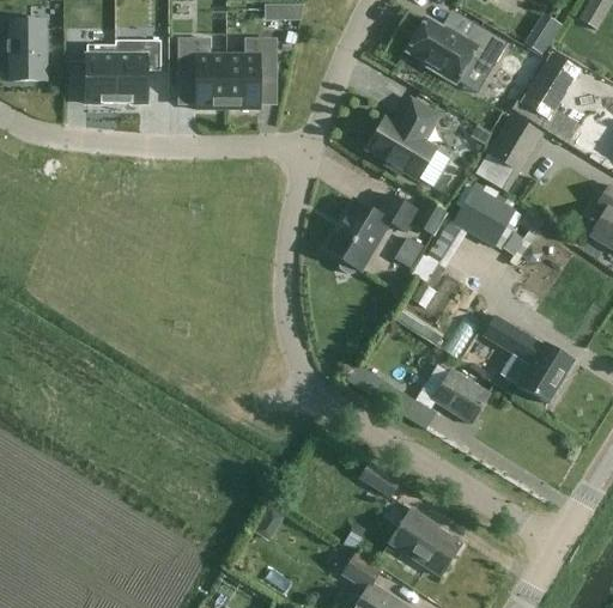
[(599,29),(612,2),(612,0),(589,0),(580,18),(599,29)]
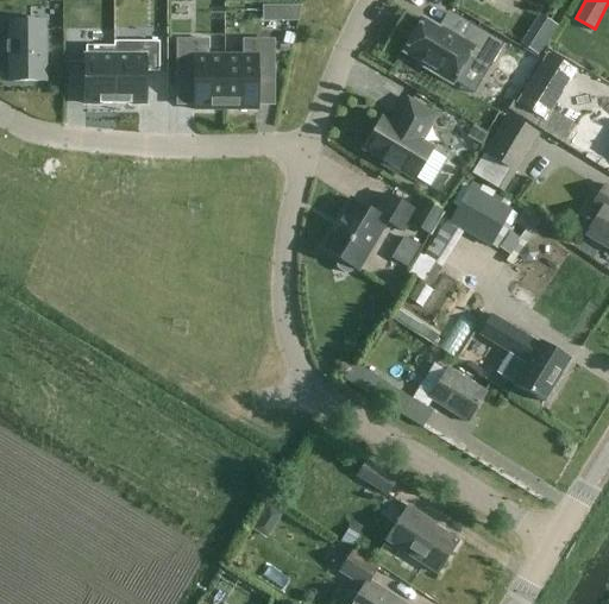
[(277,4),(277,17),(299,17),(302,2),(277,4)]
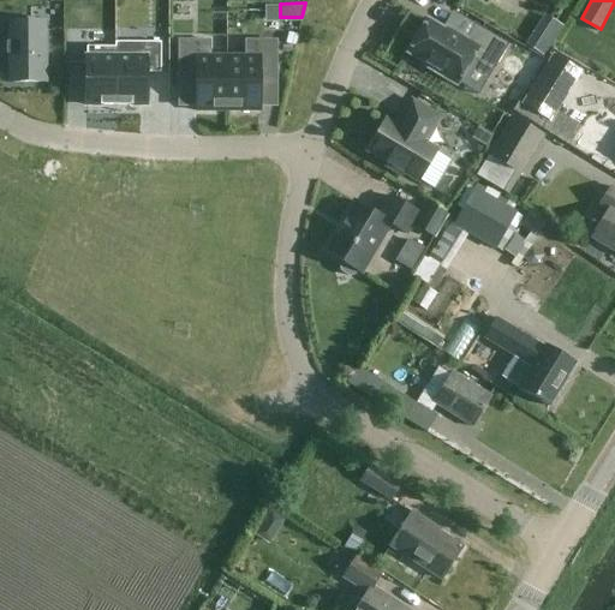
[(545,54),(565,23),(545,11),(526,43),(545,54)]
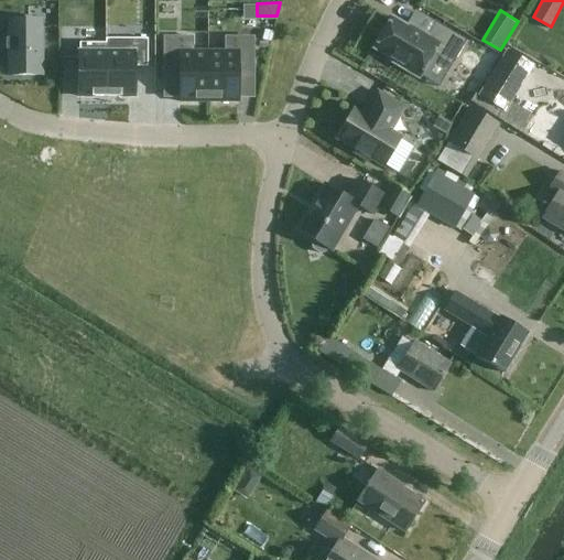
[(445,11),(442,18),(449,22),(453,17),(445,11)]
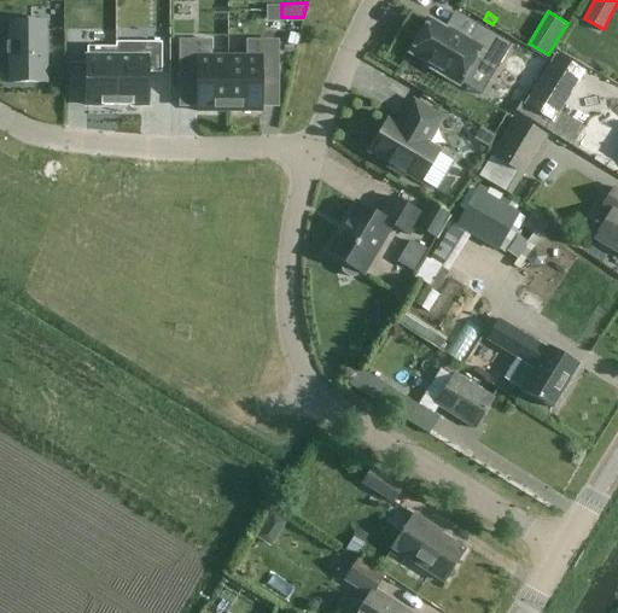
[(7,39),(6,39),(6,52),(7,52),(9,79),(46,79),(46,18),(7,18),(7,39)]
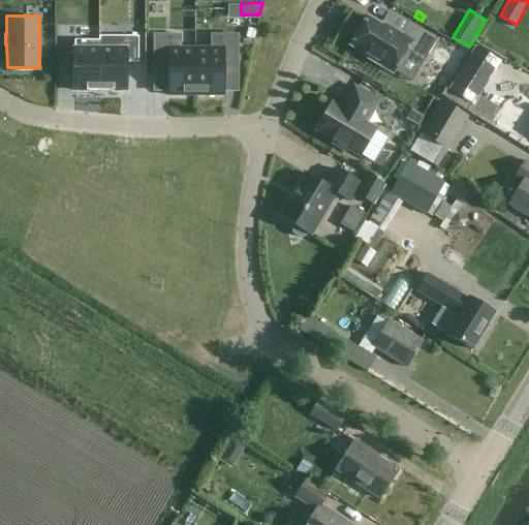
[(353,36),(349,44),(364,53),(363,55),(391,71),(393,69),(410,80),(423,59),(435,36),(407,20),(399,33),(391,28),(390,30),(366,16),(361,24),(358,25),(352,32),(353,36)]
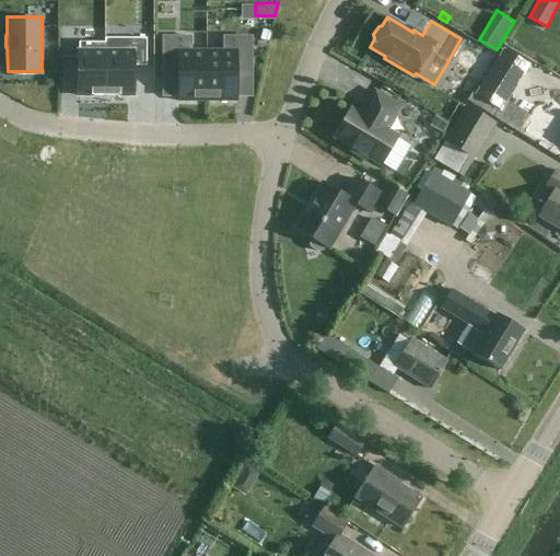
[(207,46),(207,96),(237,95),(237,91),(237,67),(242,67),(245,67),(251,67),(252,67),(252,32),(224,32),(224,46),(207,46)]
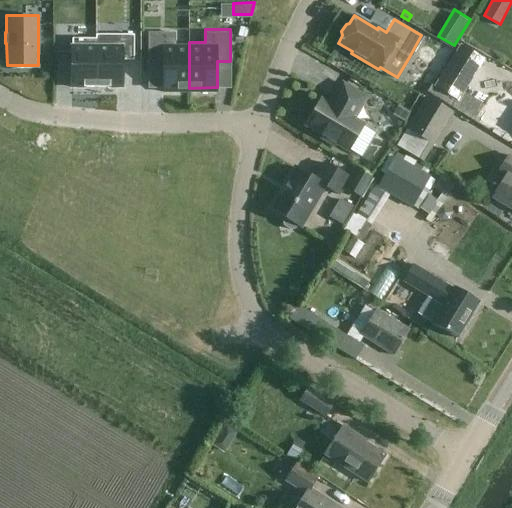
[(189,88),(189,42),(175,42),(174,30),(150,30),(150,62),(163,62),(163,88),(189,88)]
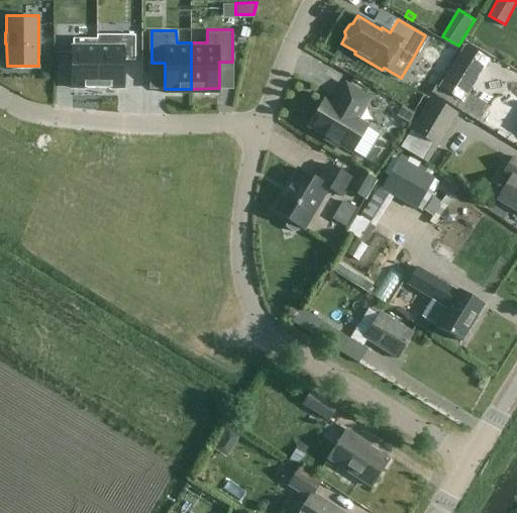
[(73,85),(97,85),(97,32),(73,32),(73,85)]
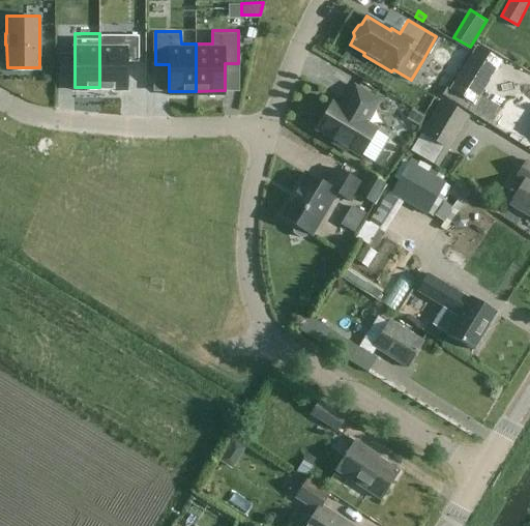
[(99,33),(99,87),(125,87),(125,33),(99,33)]
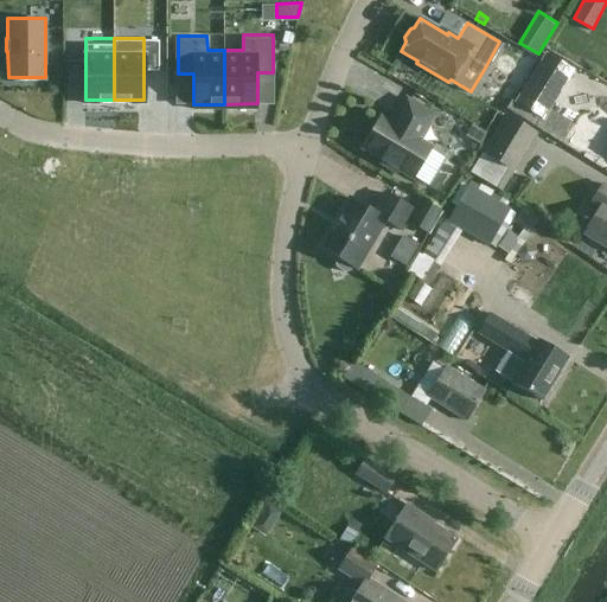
[(547,55),(515,104),(543,122),(574,71),(547,55)]
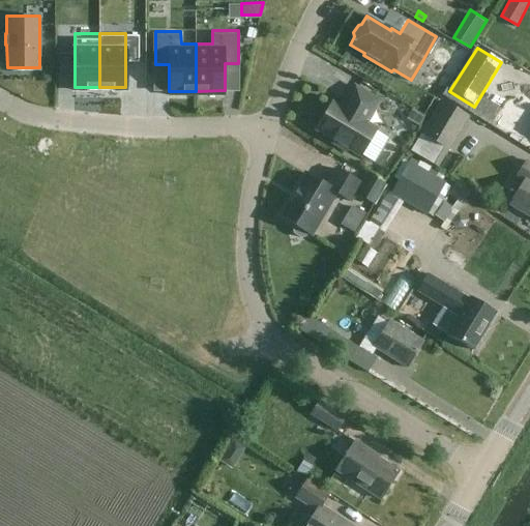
[(529,97),(529,68),(526,66),(512,87),(529,97)]
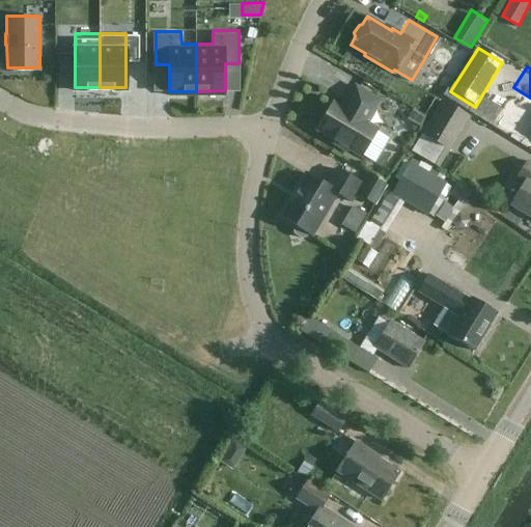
[(363,122),(376,100),(354,86),(340,109),(331,103),(315,129),(331,138),(328,142),(344,151),(347,147),(359,155),(374,129),(363,122)]
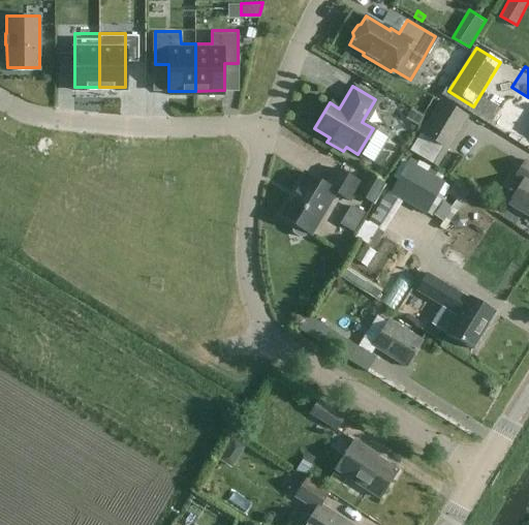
[(449,150),(469,115),(439,98),(410,150),(438,165),(447,149),(449,150)]
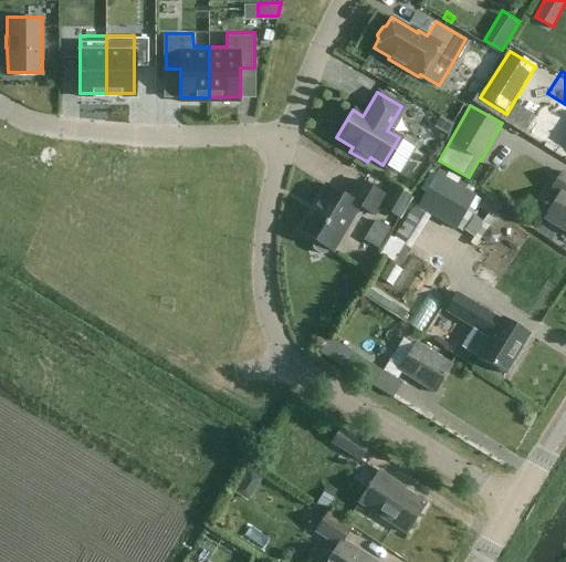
[(446,134),(453,122),(441,114),(433,125),(446,134)]
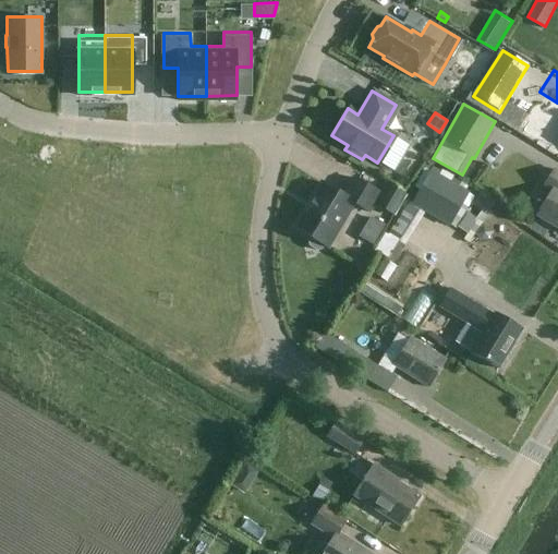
[(557,223),(557,170),(552,167),(540,185),(548,191),(536,211),(557,223)]
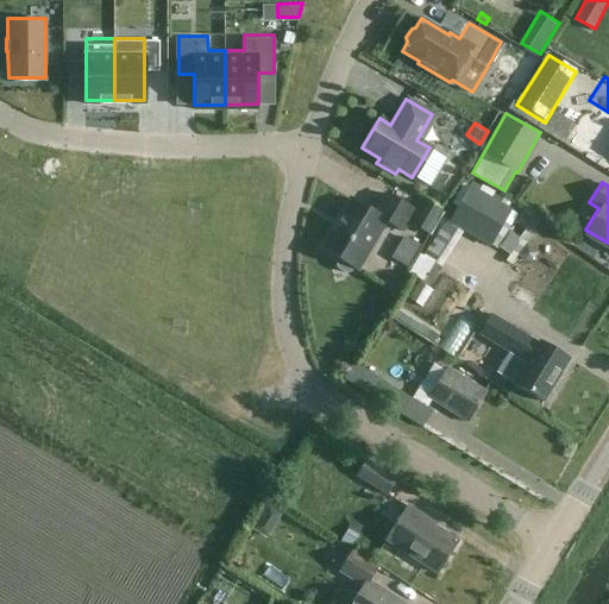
[(494,245),(514,208),(471,184),(450,221),(494,245)]
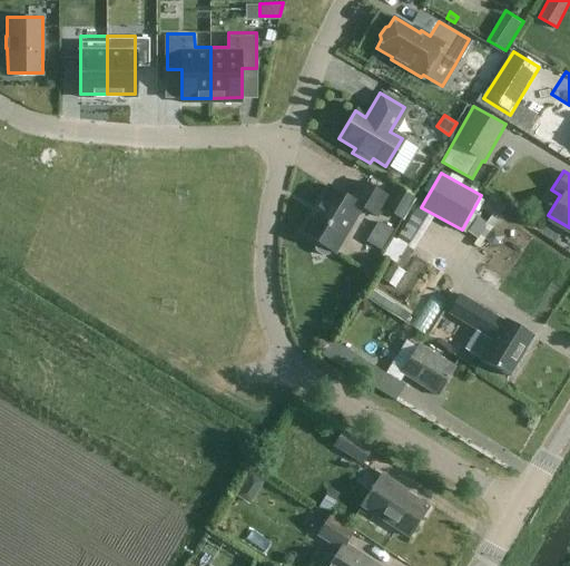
[(374,216),(386,196),(360,181),(349,198),(326,185),(298,232),(315,242),(313,245),(314,250),(322,254),(326,253),(328,250),(333,252),(360,207),(374,216)]
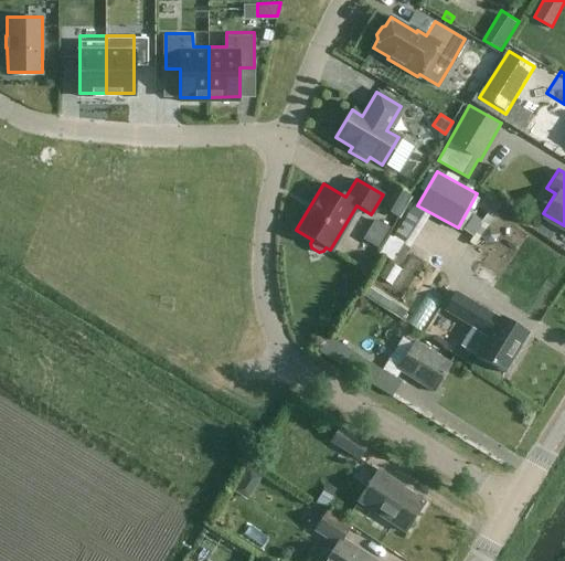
[(401,217),(413,194),(393,183),(381,205),(401,217)]
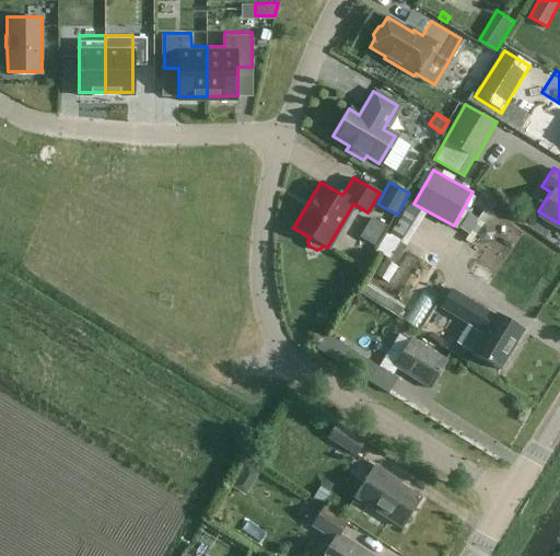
[(396,263),(407,244),(386,232),(375,251),(396,263)]
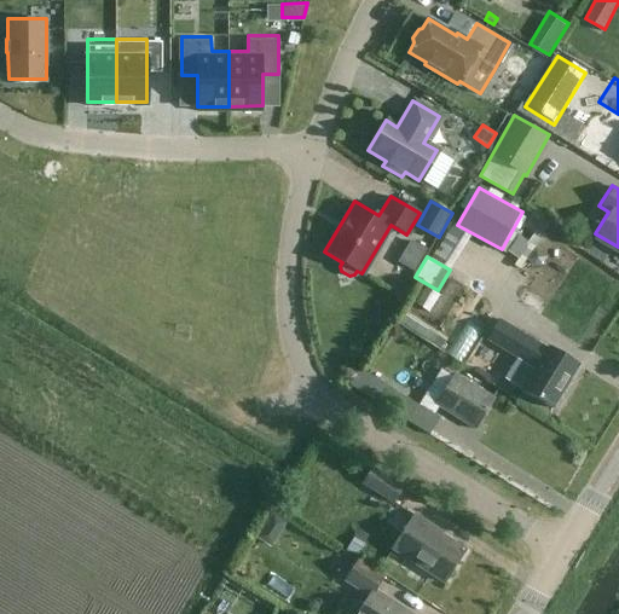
[(498,319),(487,336),(519,355),(504,377),(551,406),(580,361),(548,342),(545,347),(498,319)]
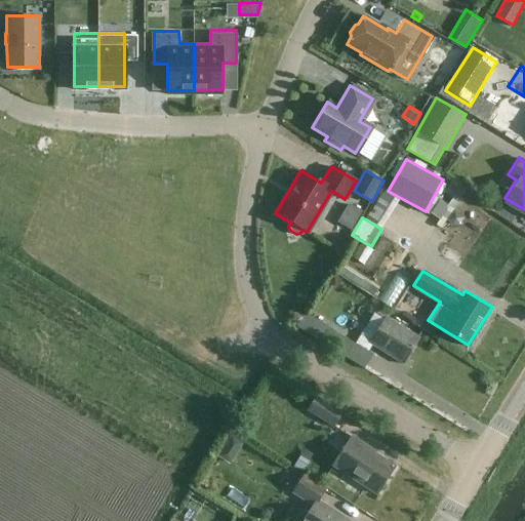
[(381,283),(374,294),(391,305),(398,293),(381,283)]
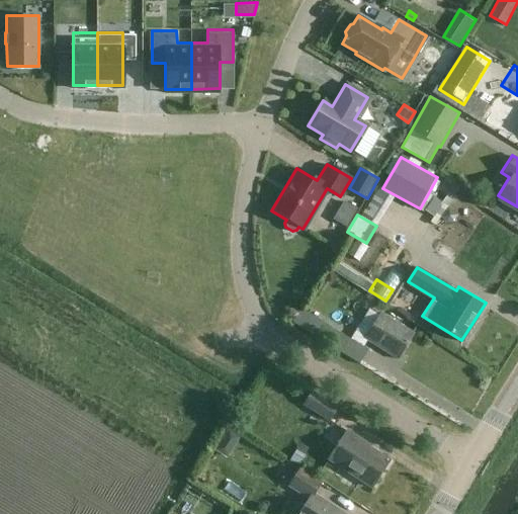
[(300,306),(292,320),(314,333),(359,360),(367,347),(300,306)]
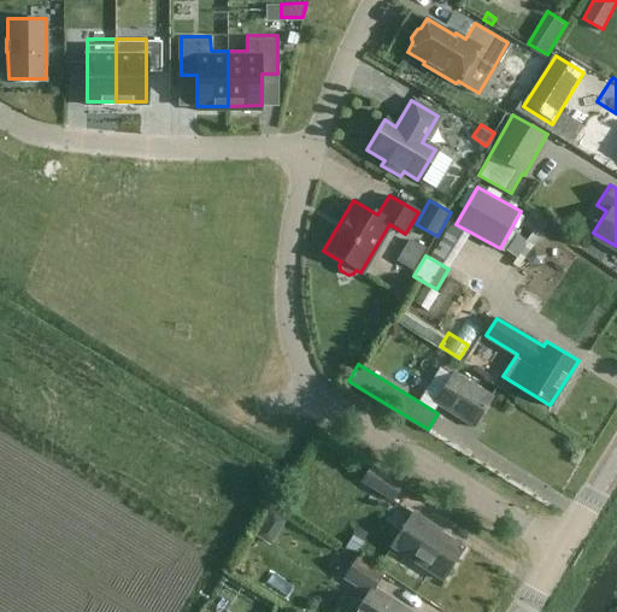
[(472,425),(492,395),(454,371),(435,402),(472,425)]
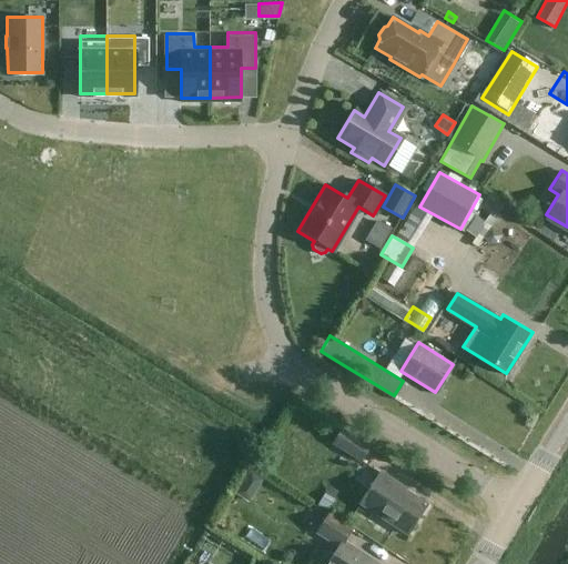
[(362,461),(373,445),(343,426),(333,443),(362,461)]
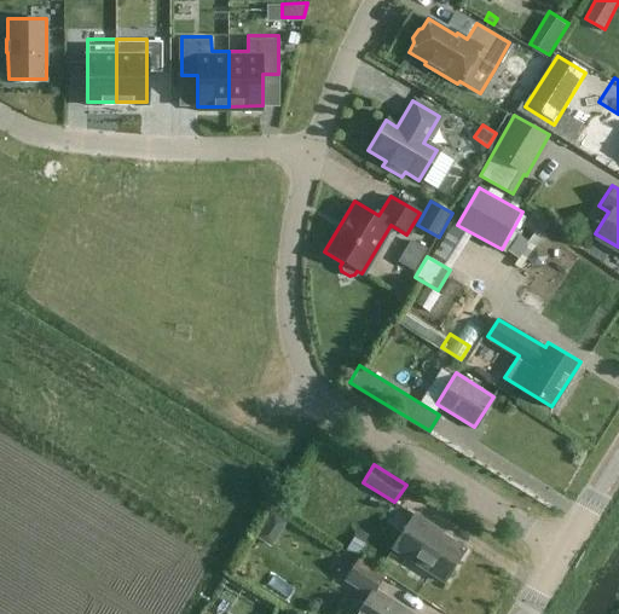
[(441,581),(462,550),(427,528),(428,525),(412,515),(391,550),(441,581)]
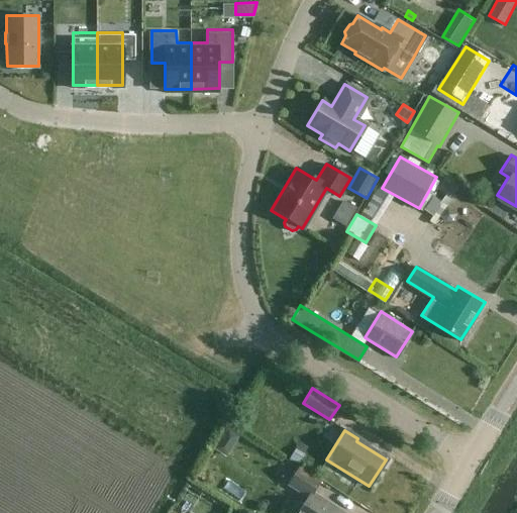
[(304,453),(295,448),(289,457),(298,464),(304,453)]
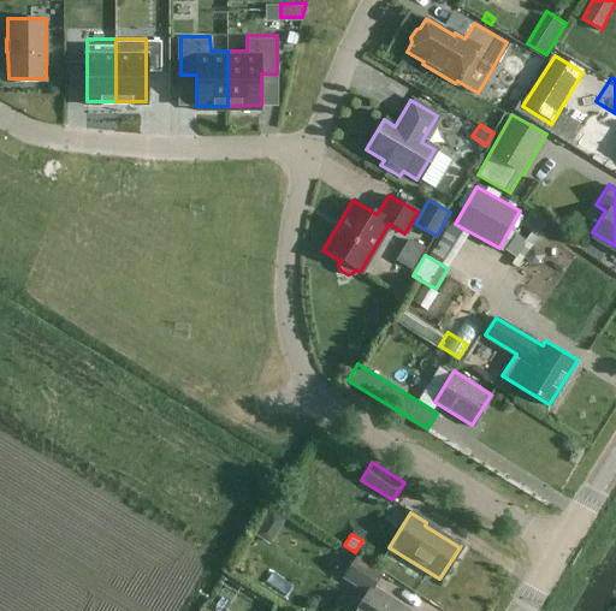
[(404,610),(369,588),(378,575),(354,559),(342,577),(367,593),(355,610),(404,610)]
